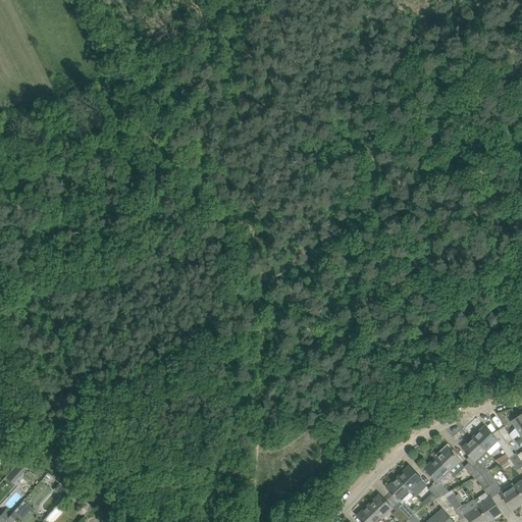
[(521,414),(512,422),(521,434),(521,433),(521,414)]
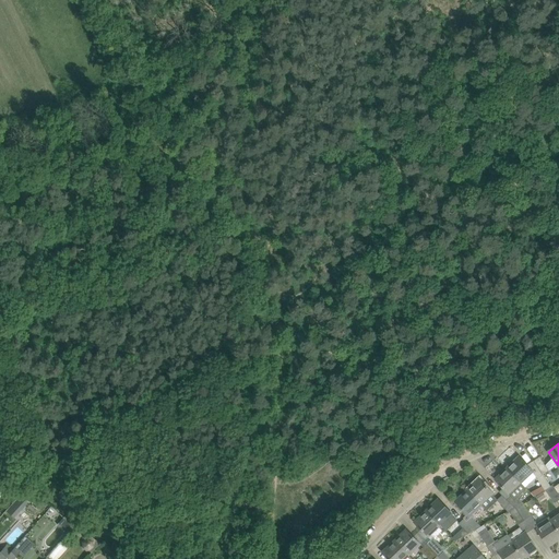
[(502,467),(519,456),(513,450),(497,460),(502,467)]
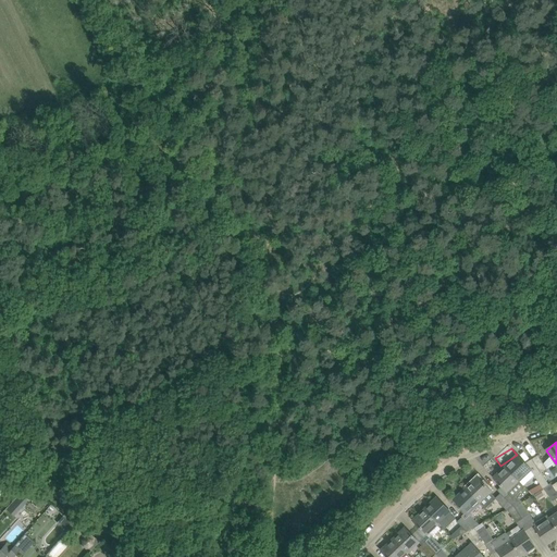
[(506,466),(523,485),(534,474),(531,470),(518,455),(506,466)]
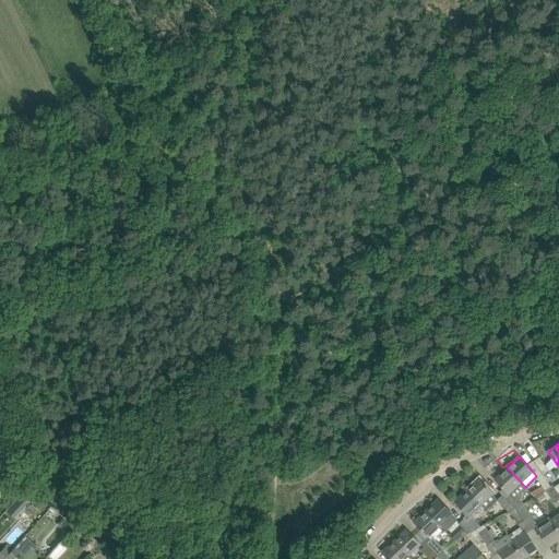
[(549,471),(546,466),(540,456),(534,461),(544,475),(549,471)]
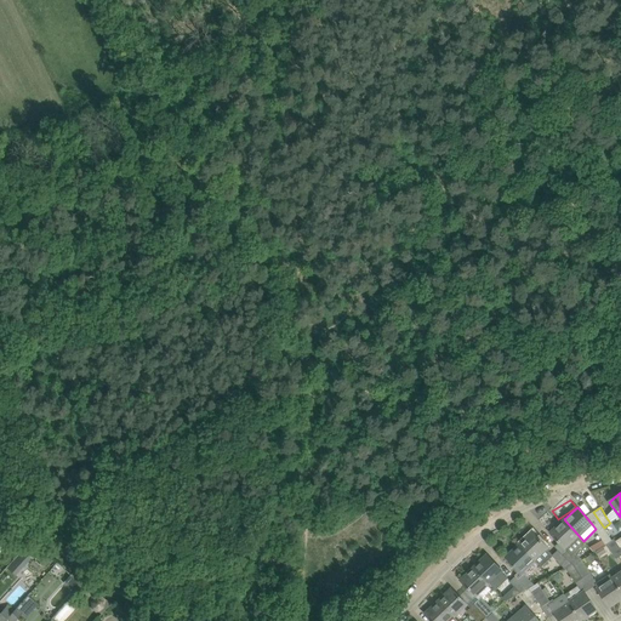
[(568,551),(573,556),(586,542),(584,541),(564,519),(551,533),(560,542),(556,547),(558,550),(563,554),(568,551)]
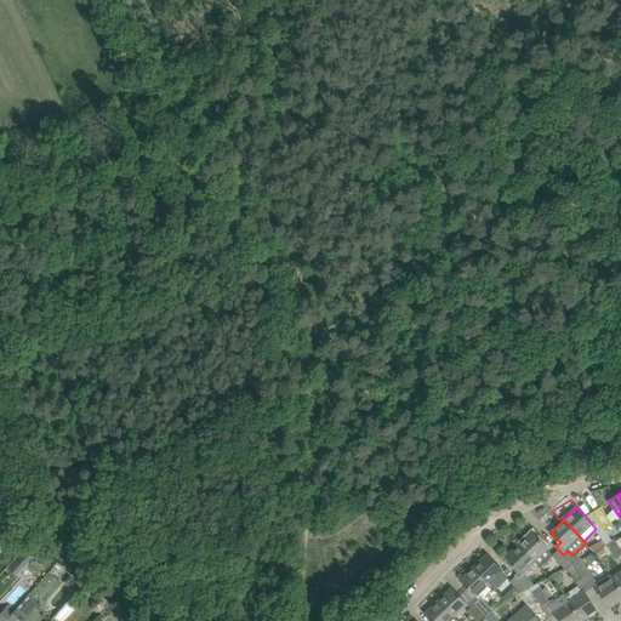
[(607,545),(613,540),(604,528),(598,533),(607,545)]
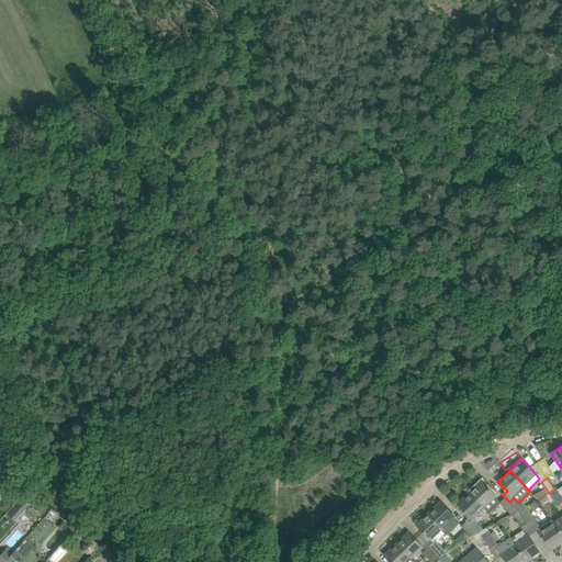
[(490,513),(501,503),(499,503),(495,497),(496,496),(482,481),(470,493),(484,507),(487,512),(487,510),(490,513)]
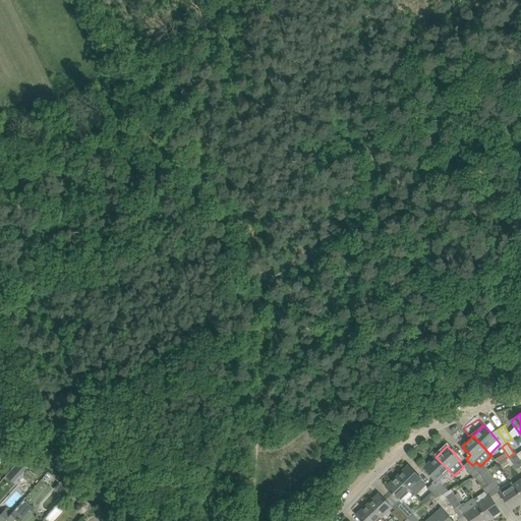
[(515,452),(514,453),(509,457),(517,469),(520,465),(520,460),(520,461),(517,454),(515,452)]
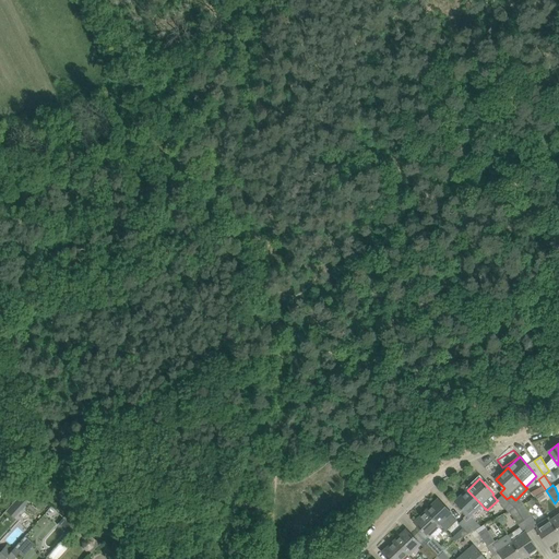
[(455,501),(470,516),(482,504),(467,490),(455,501)]
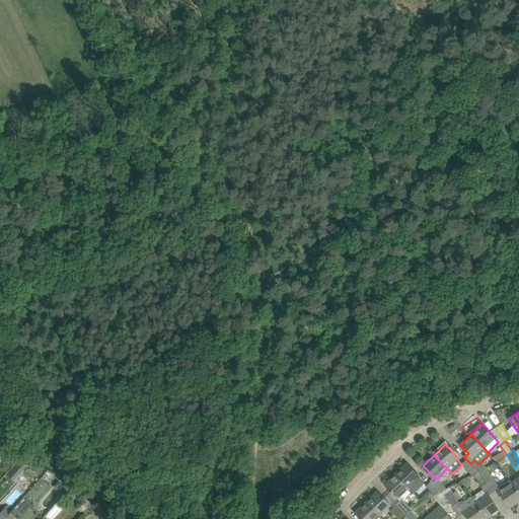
[(507,461),(504,457),(498,460),(502,465),(507,461)]
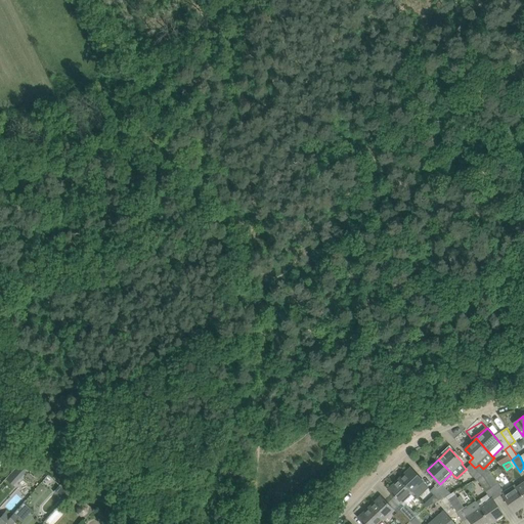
[(476,479),(478,479),(483,476),(475,468),(471,464),(467,469),(476,479)]
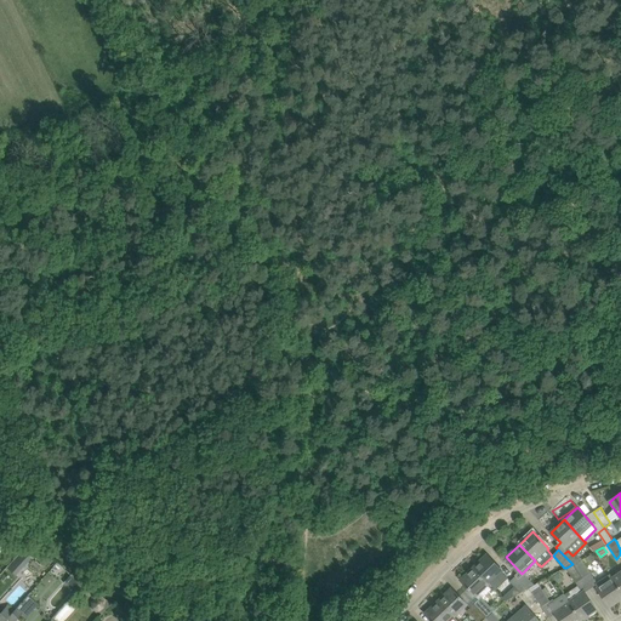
[(21,553),(17,557),(7,568),(15,575),(24,564),(29,559),(21,553)]
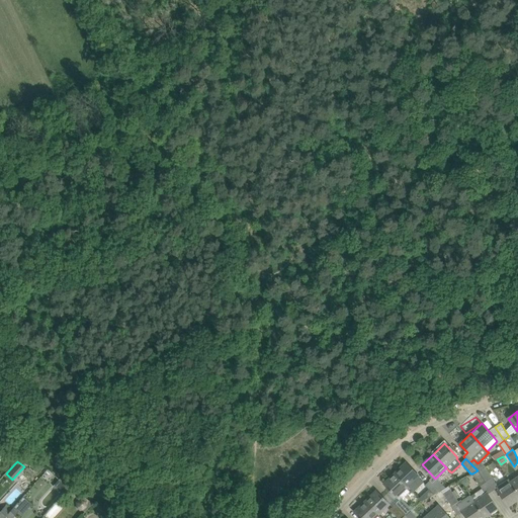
[(396,473),(408,487),(411,490),(413,492),(424,482),(419,477),(419,476),(407,462),(396,473)]
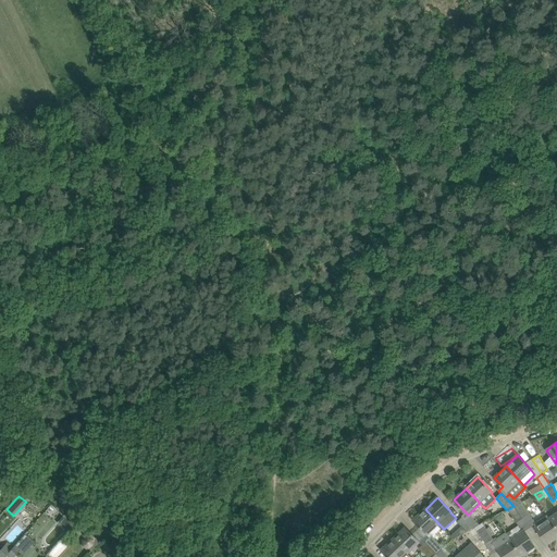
[(534,503),(531,497),(525,500),(529,506),(534,503)]
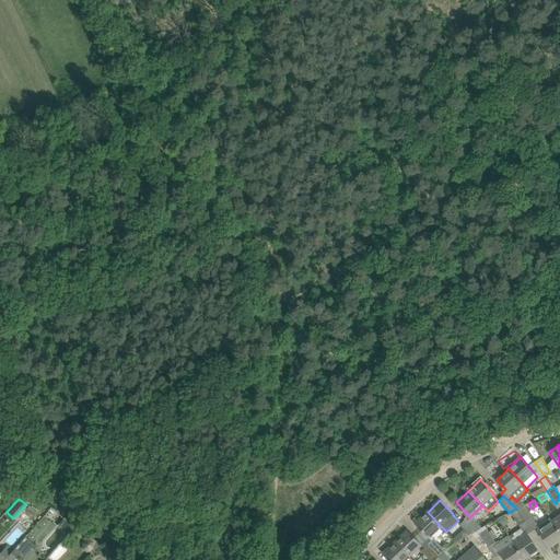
[(534,517),(525,504),(517,508),(526,522),(534,517)]
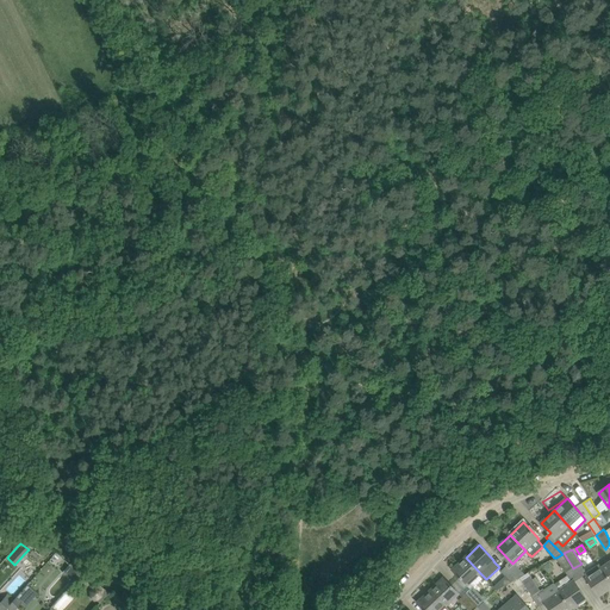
[(562,554),(556,558),(566,573),(573,568),(564,553),(562,554)]
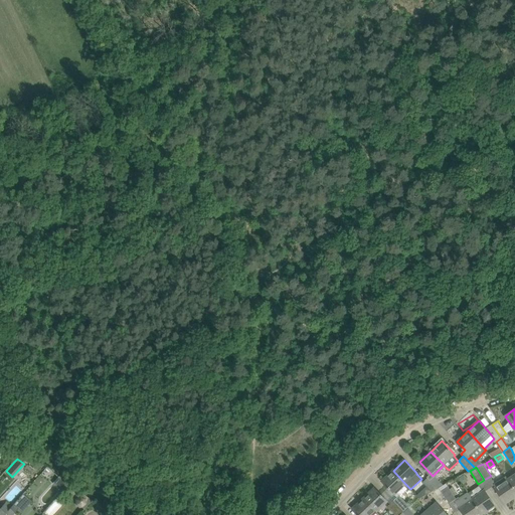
[(408,487),(405,484),(393,471),(382,481),(394,494),(397,497),(399,495),(408,487)]
